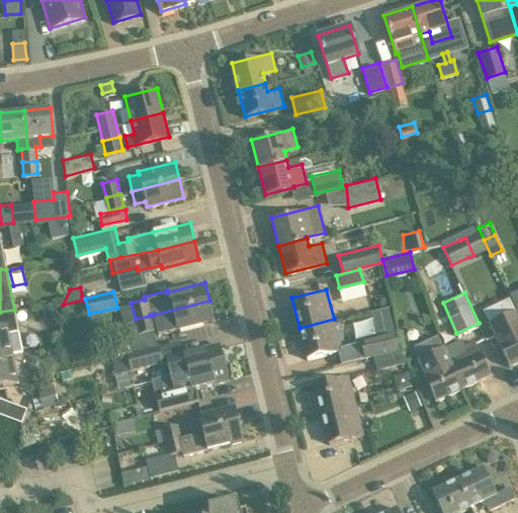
[(41,303),(45,319),(59,316),(56,301),(41,303)]
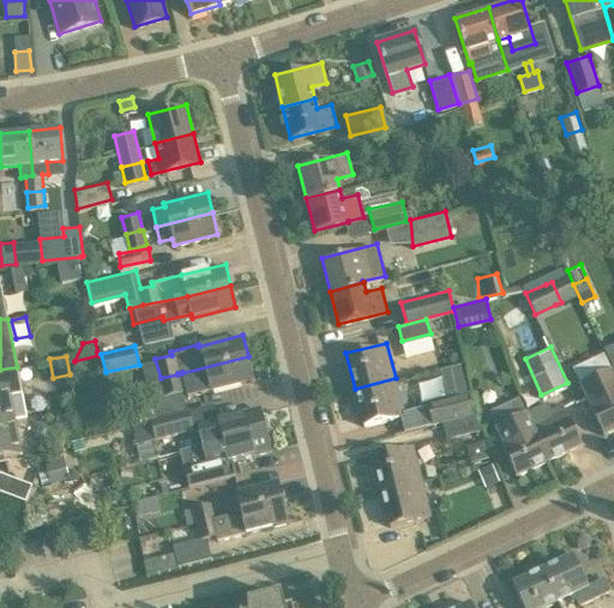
[(248,356),(182,373),(187,392),(209,386),(209,389),(253,378),(248,356)]
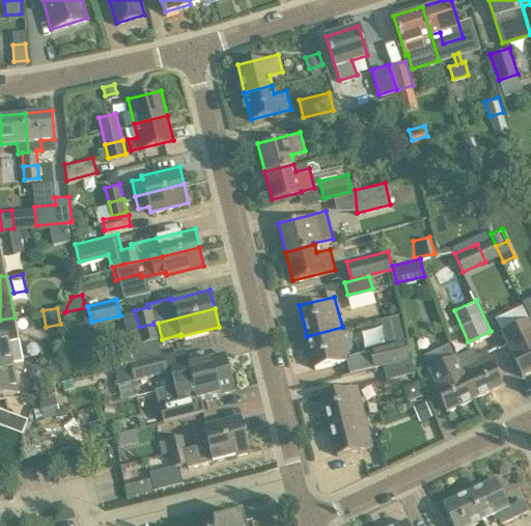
[(530,321),(529,317),(528,319),(524,308),(505,317),(514,337),(505,341),(521,375),(530,369),(530,321)]
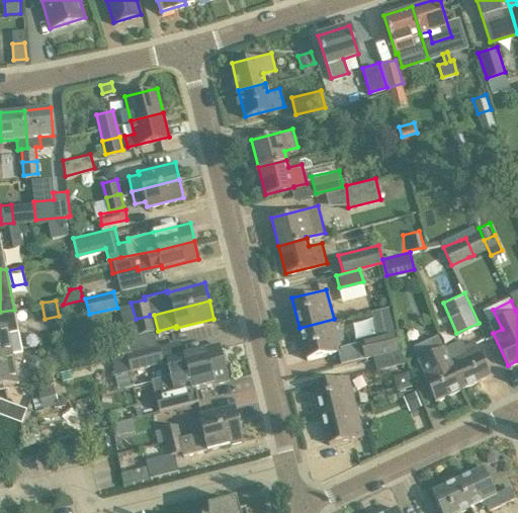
[(371,306),(376,329),(393,325),(387,303),(371,306)]
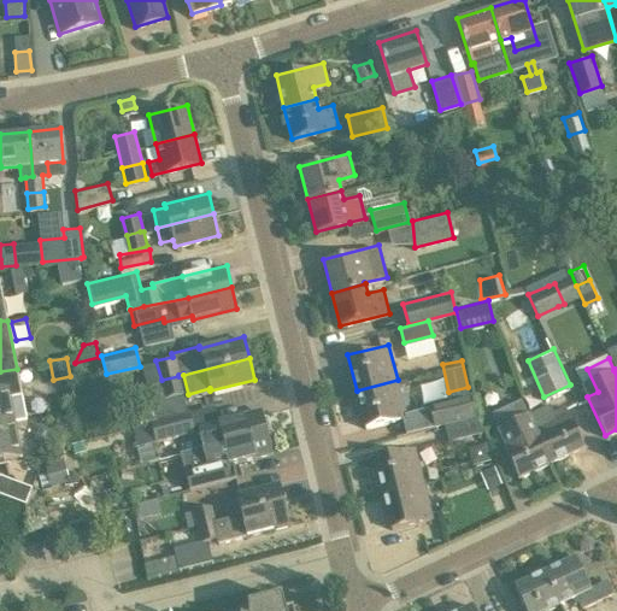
[(0,422),(27,418),(17,369),(0,371),(0,422)]
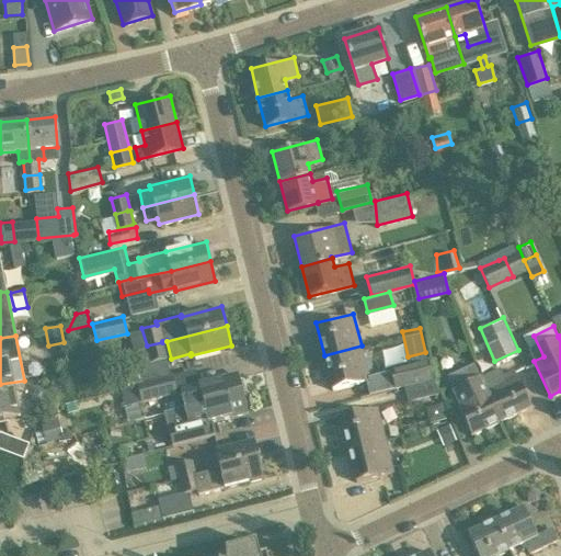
[(136,362),(140,381),(170,373),(162,342),(147,345),(140,347),(144,361),(136,362)]
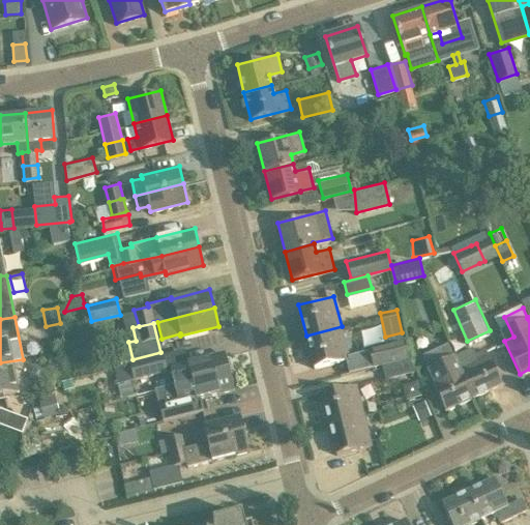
[(342,326),(306,336),(314,367),(349,357),(342,326)]
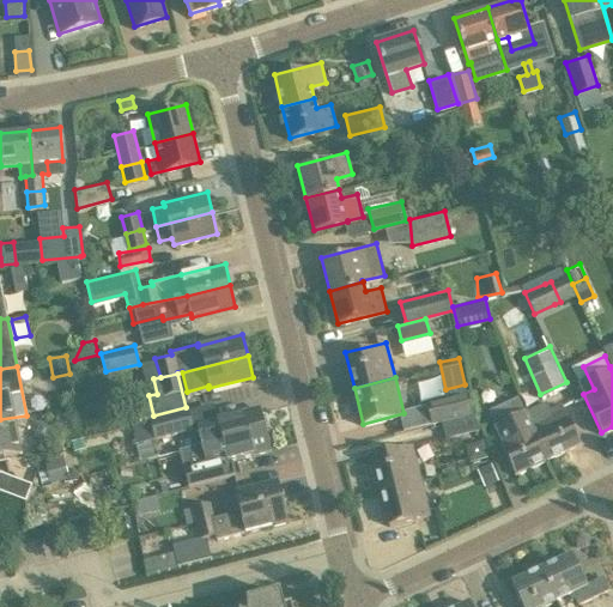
[(431,423),(441,419),(473,410),(468,390),(425,401),(431,423)]
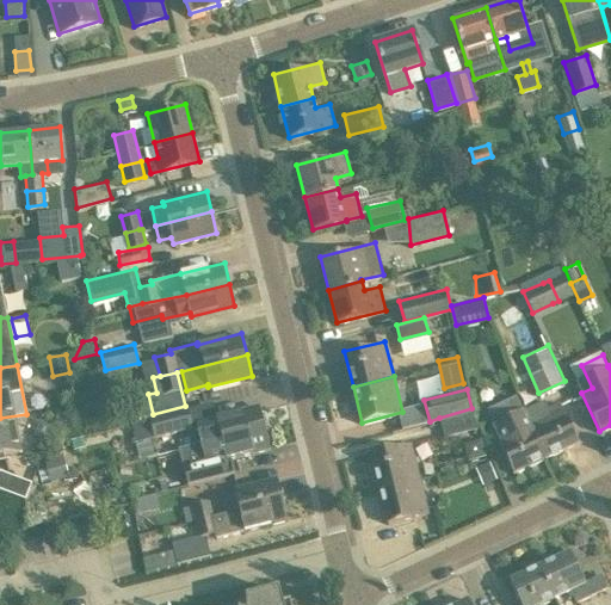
[(486,402),(491,414),(520,402),(516,389),(486,402)]
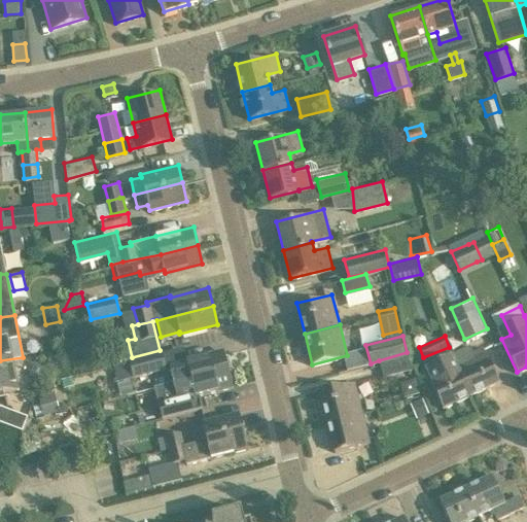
[(484,348),(456,360),(470,393),(499,380),(484,348)]
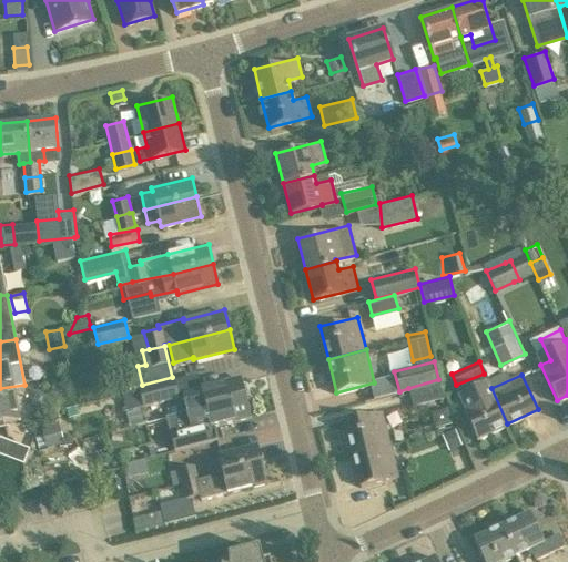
[(172,377),(142,385),(139,385),(143,404),(179,395),(178,392),(174,377),(172,377)]
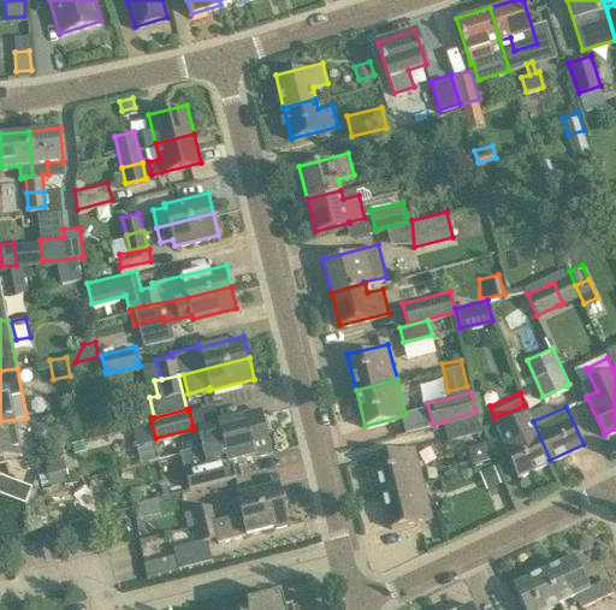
[(193,426),(194,428),(200,433),(202,444),(212,442),(212,444),(267,430),(262,409),(218,420),(193,426)]
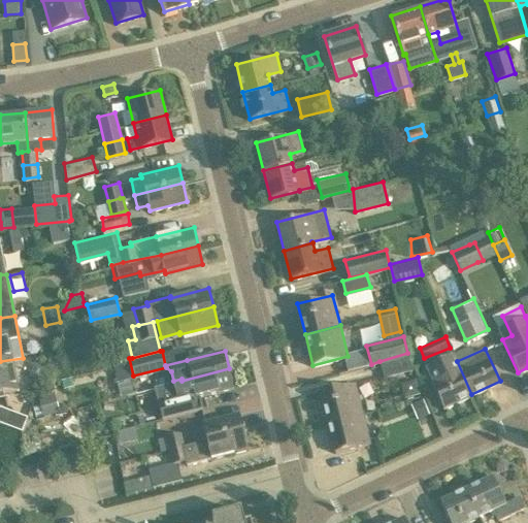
[(384,376),(411,367),(408,354),(407,355),(407,353),(380,361),(384,376)]
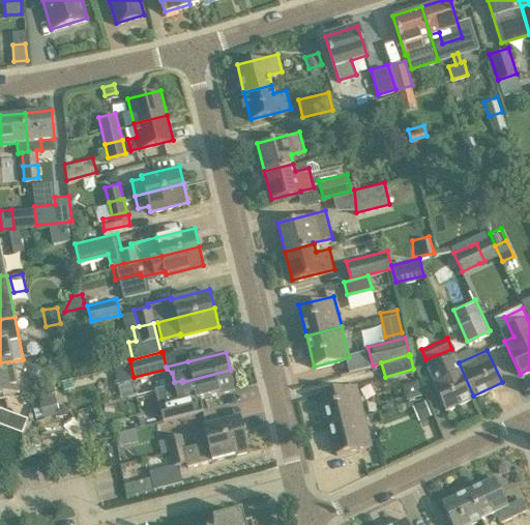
[(444,409),(473,396),(459,362),(453,354),(424,368),(444,409)]
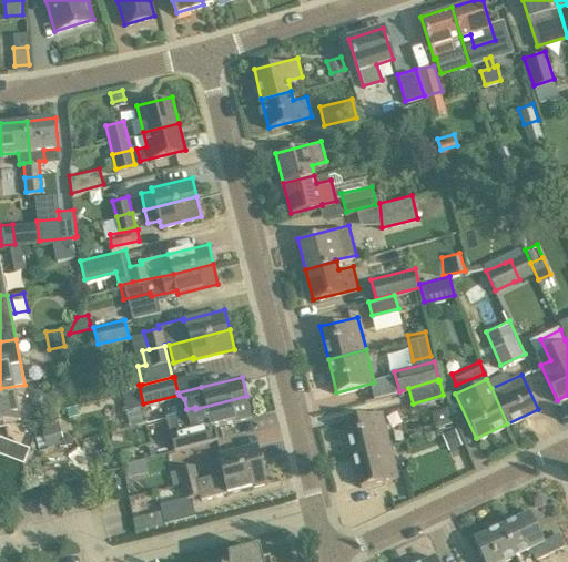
[(24,385),(0,388),(0,420),(18,417),(11,388),(24,385)]
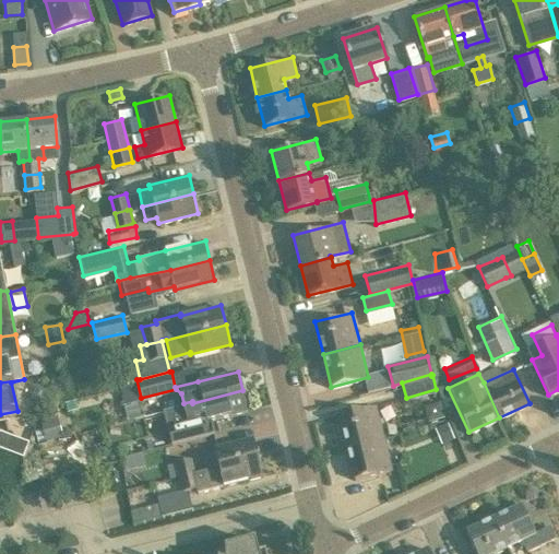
[(247,410),(242,390),(192,403),(164,410),(173,443),(215,432),(212,419),(247,410)]
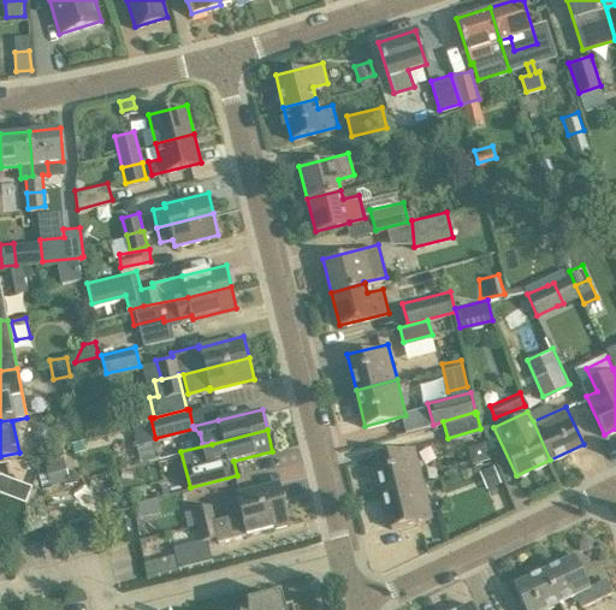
[(472,462),(490,456),(485,439),(467,444),(472,462)]
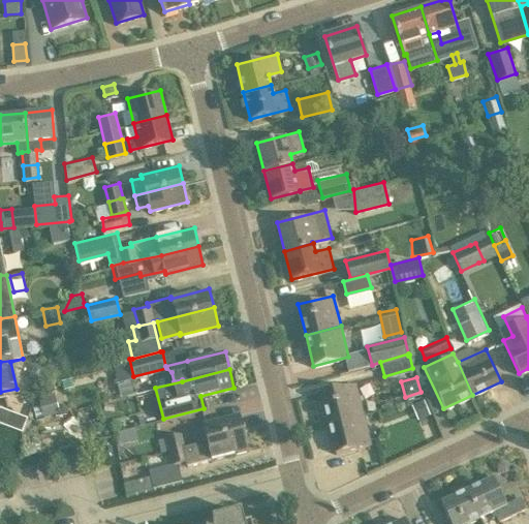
[(328,422),(363,412),(355,381),(320,391),(328,422)]
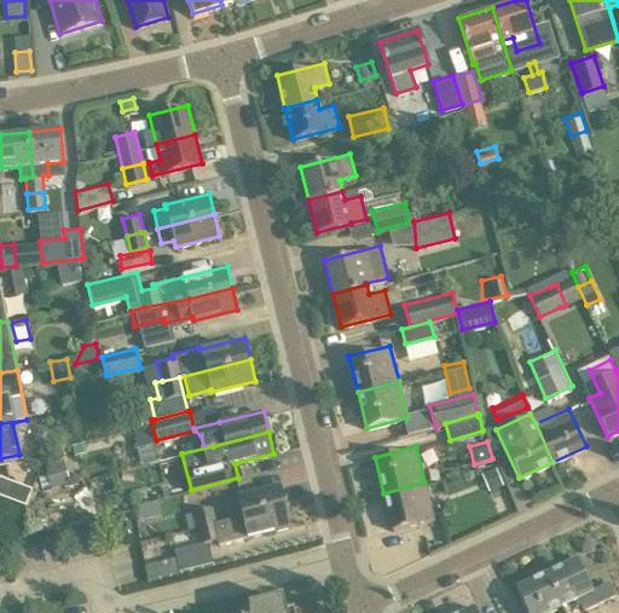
[(64,458),(45,463),(51,485),(69,480),(64,458)]
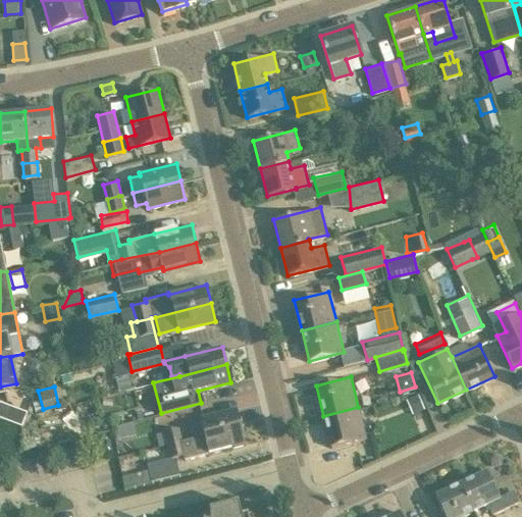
[(418,392),(405,397),(411,412),(412,411),(415,418),(426,413),(418,392)]
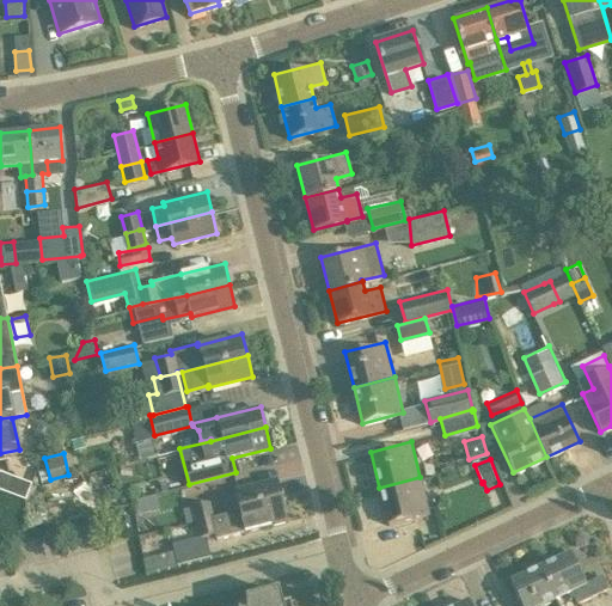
[(0,488),(25,499),(31,482),(0,470),(0,488)]
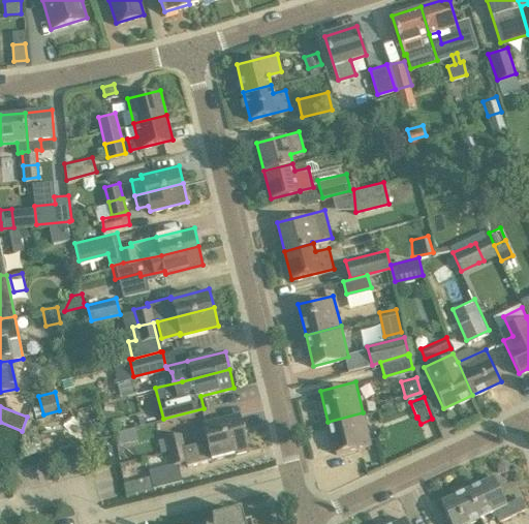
[(196,442),(244,431),(240,412),(201,422),(203,426),(193,428),(196,442)]
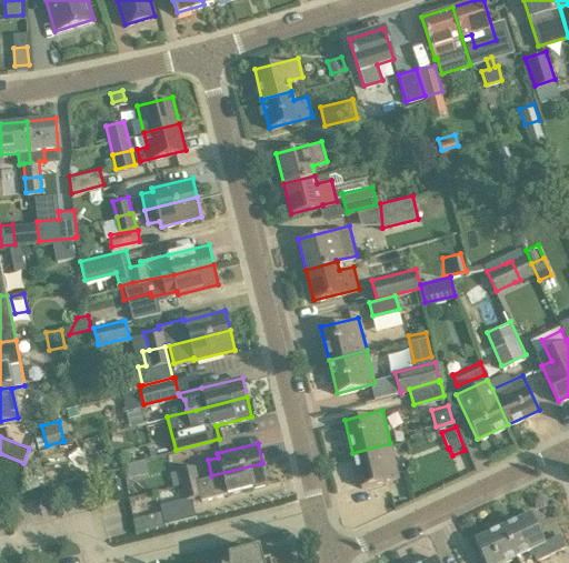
[(390,443),(352,453),(361,485),(399,476),(390,443)]
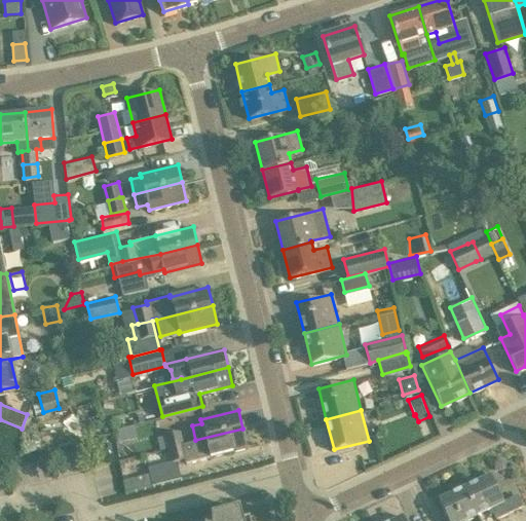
[(248,447),(242,429),(195,440),(183,443),(167,447),(171,459),(148,464),(149,472),(122,478),(125,489),(180,476),(176,458),(184,456),(185,460),(210,455),(210,456),(248,447)]
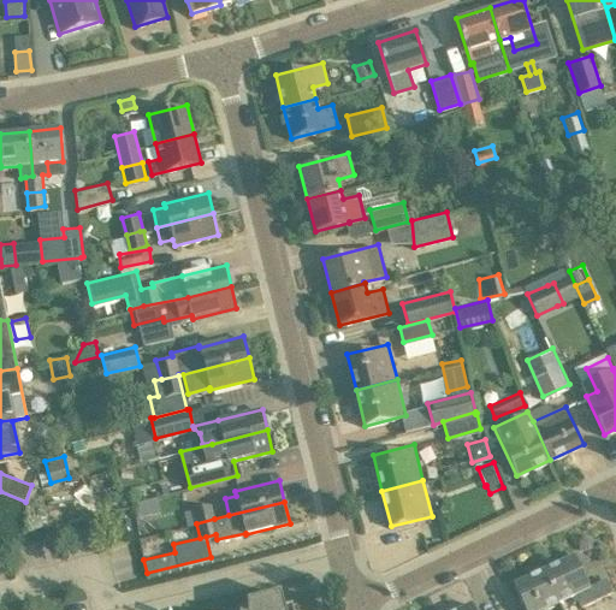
[(193,508),(183,509),(187,523),(196,521),(196,523),(214,519),(211,502),(193,507),(193,508)]
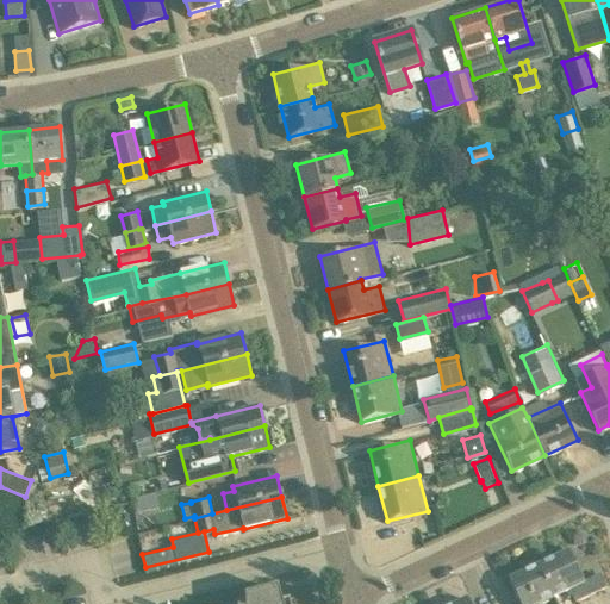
[(42,518),(39,508),(25,511),(27,522),(42,518)]
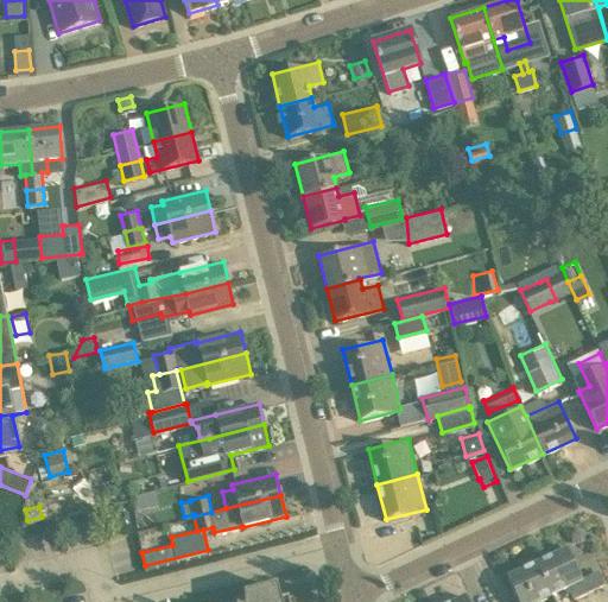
[(597,570),(582,577),(568,547),(537,562),(552,593),(568,585),(574,599),(605,583),(597,570)]
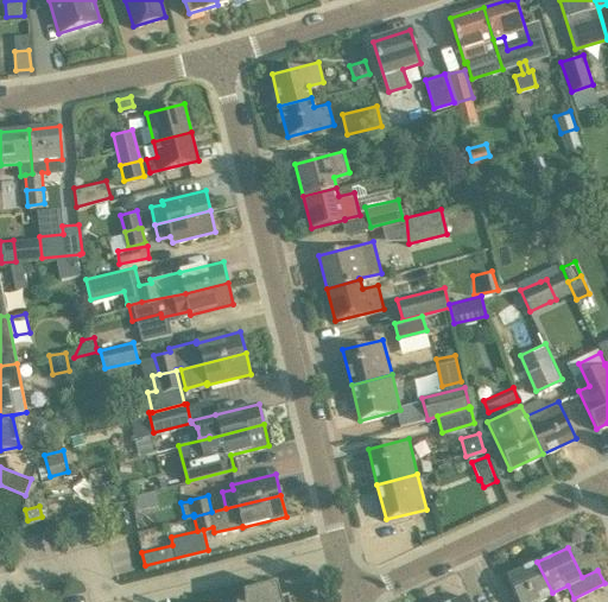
[(552,593),(537,562),(506,576),(518,601),(536,601),(552,593)]
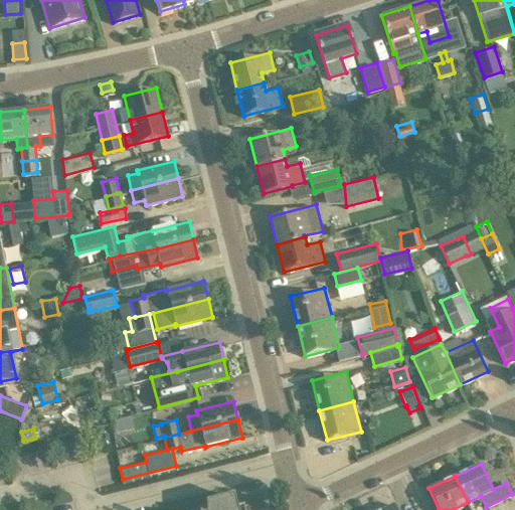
[(246,509),(244,502),(237,504),(234,496),(207,504),(207,509),(246,509)]
